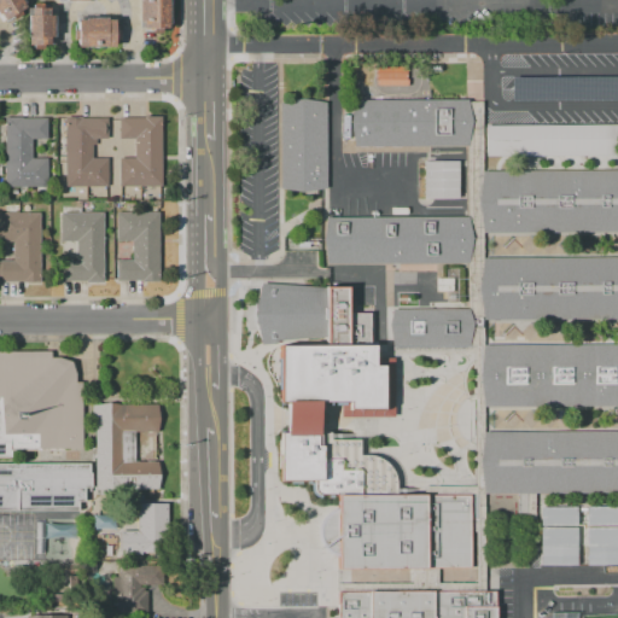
[(0,0),(22,0),(24,3),(23,4),(25,7),(19,11),(22,16),(15,19),(11,16),(3,21),(0,16),(0,0)]
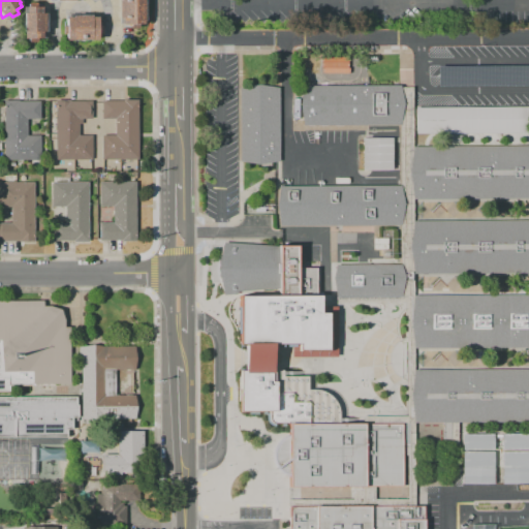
[(121,19),(121,1),(125,1),(125,0),(147,0),(147,26),(141,26),(141,29),(132,29),(132,26),(125,26),(125,19),(121,19)]
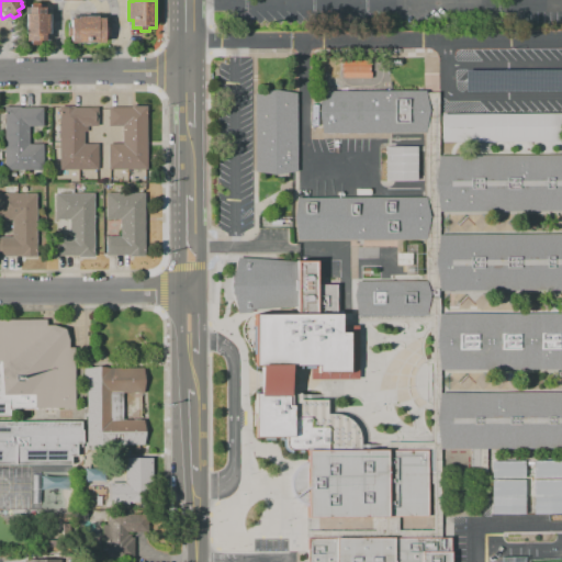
[(24,15),(27,15),(27,8),(29,8),(29,3),(37,3),(37,8),(44,8),(44,7),(49,7),(49,14),(46,14),(46,34),(48,34),(48,42),(37,42),(37,46),(30,46),(30,42),(24,42),(24,15)]
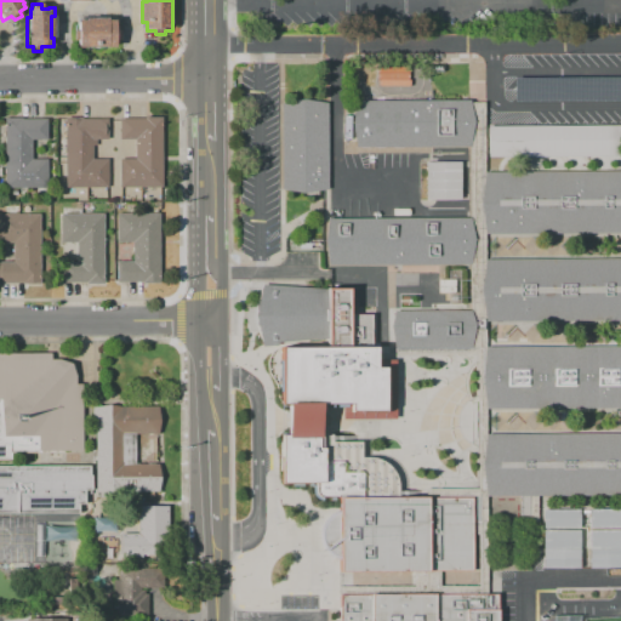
[(115,47),(78,47),(78,40),(73,40),(72,30),(78,30),(78,20),(85,20),(85,16),(107,16),(107,20),(114,20),(114,29),(120,29),(120,40),(115,40),(115,47)]
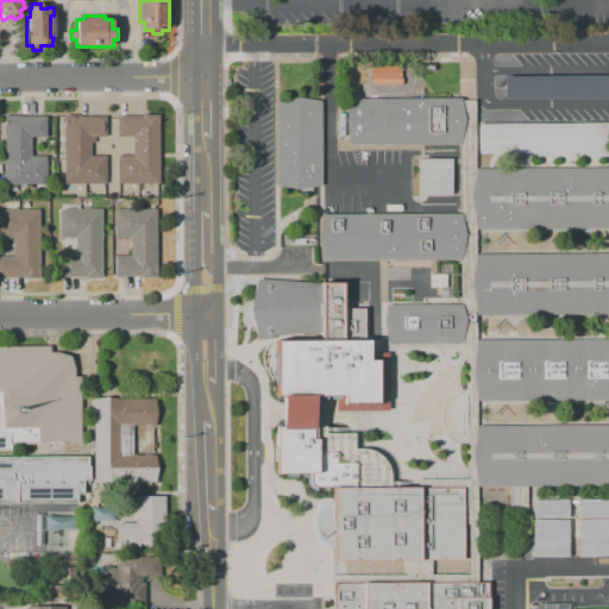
[(608,74),(501,75),(501,99),(608,98),(608,74)]
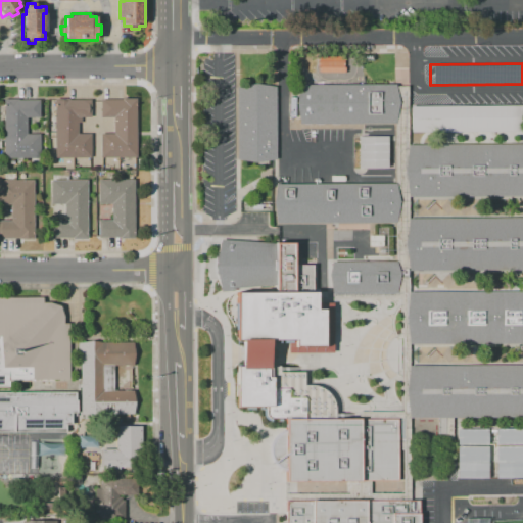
[(522,290),(522,342),(466,343),(409,343),(409,365),(489,365),(522,364),(522,416),(453,417),(453,438),(445,439),(445,436),(438,436),(438,417),(410,417),(410,500),(419,500),(419,522),(286,522),(286,493),(348,492),(348,481),(286,482),(286,469),(283,468),(279,466),(277,464),(275,462),(273,460),(272,456),(271,454),(271,448),(271,445),(272,443),(273,440),(275,437),(277,435),(279,433),(281,431),(283,430),(286,430),(286,420),(268,419),(267,419),(265,416),(265,414),(265,407),(235,407),(235,367),(241,367),(240,340),(236,340),(237,292),(291,292),(291,290),(276,290),(276,286),(221,291),(214,265),(221,239),(275,242),(293,242),(293,265),(312,264),(313,291),(332,291),(329,274),(332,260),(396,259),(396,222),(277,222),(274,201),(277,183),(395,182),(395,123),(299,123),(296,102),(299,84),(395,83),(395,86),(408,86),(408,114),(408,144),(522,143),(522,195),(409,196),(409,218),(522,217),(522,269),(409,269),(409,291),(522,290)]
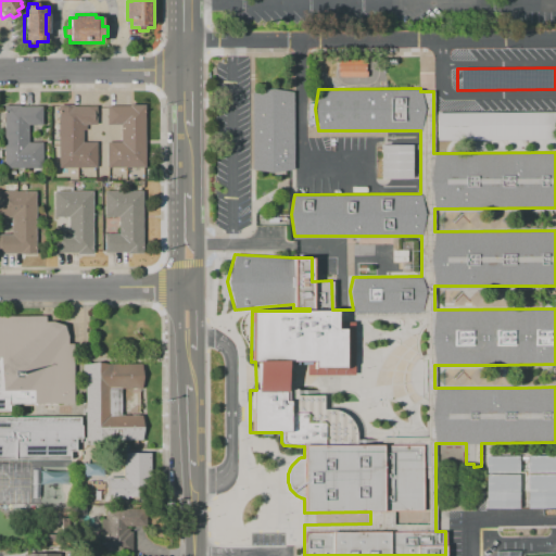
[(252,169),(252,92),(270,88),(293,91),(293,168),(272,173),(252,169)]
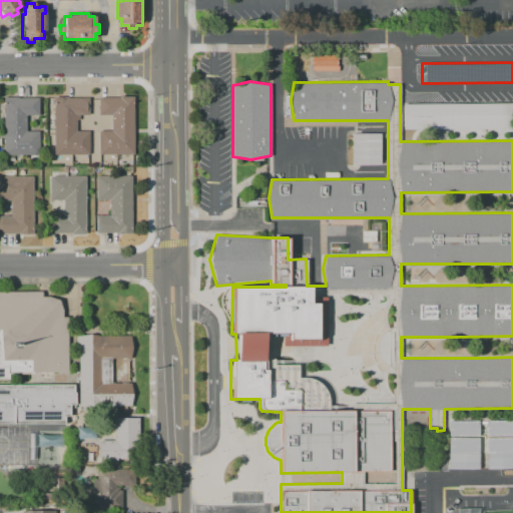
[(98,97),(119,97),(119,96),(133,96),(133,154),(98,154),(98,130),(111,130),(111,115),(98,115),(98,97)]
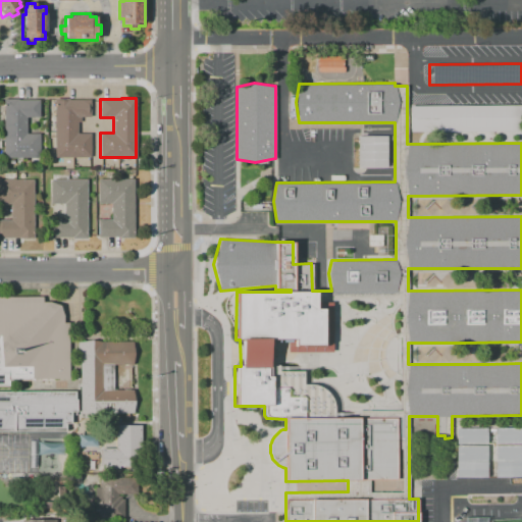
[(3,99),(17,99),(17,100),(39,100),(39,117),(27,117),(27,134),(39,134),(39,157),(3,157),(3,99)]
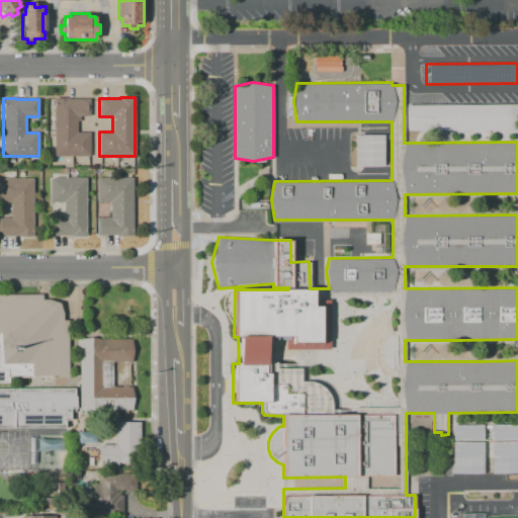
[(54,98),(68,98),(89,98),(89,115),(80,115),(80,121),(76,121),(76,133),(89,133),(90,156),(54,156),(54,98)]
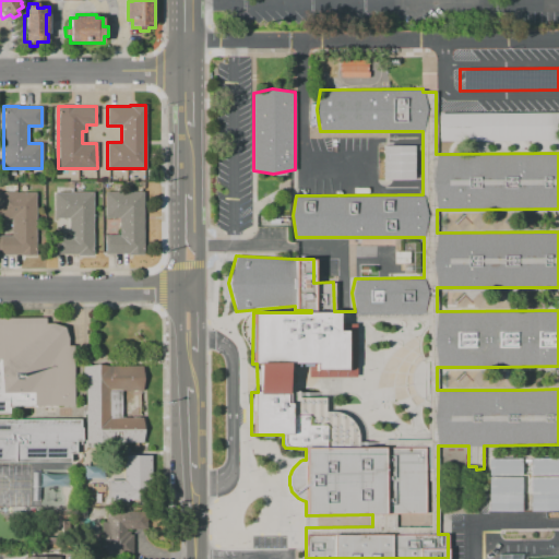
[(439,113),(558,113),(558,141),(439,142),(439,113)]
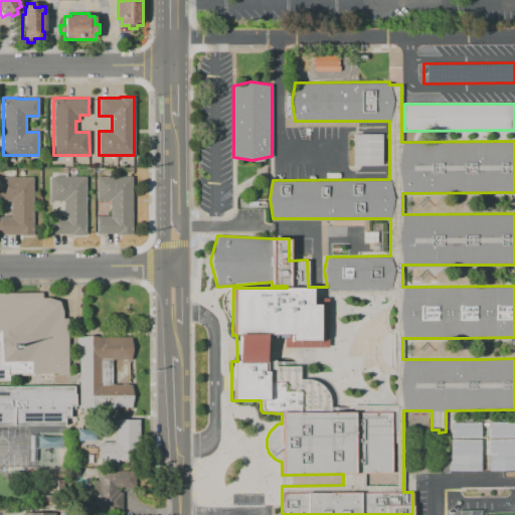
[(353,166),(353,134),(381,134),(381,165),(353,166)]
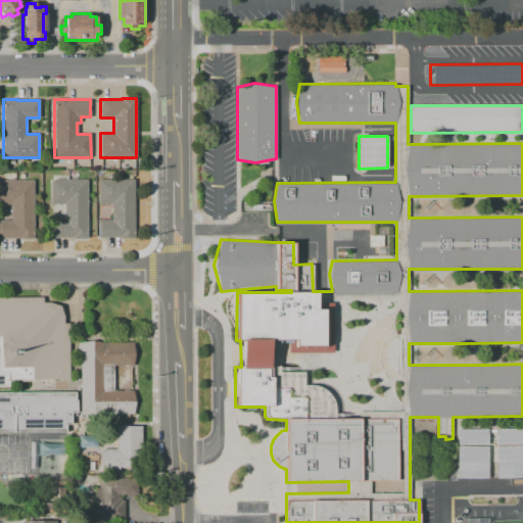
[(95,236),(95,219),(108,218),(108,202),(95,202),(95,178),(131,178),(131,237),(116,237),(116,235),(95,236)]
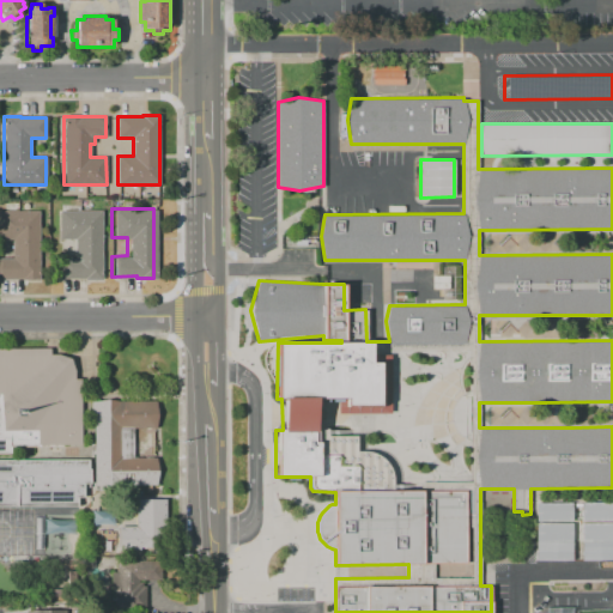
[(60,279),(60,258),(74,258),(74,240),(60,240),(60,211),(102,210),(102,279),(85,279),(85,278),(60,279)]
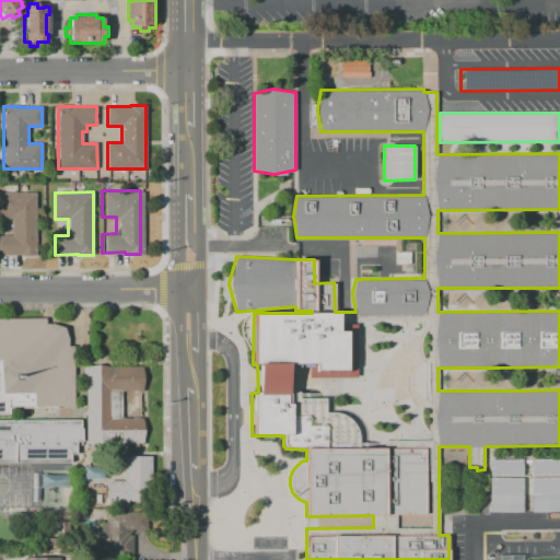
[(0,254),(0,235),(11,235),(11,218),(0,218),(0,193),(35,193),(36,256),(20,256),(20,254),(0,254)]
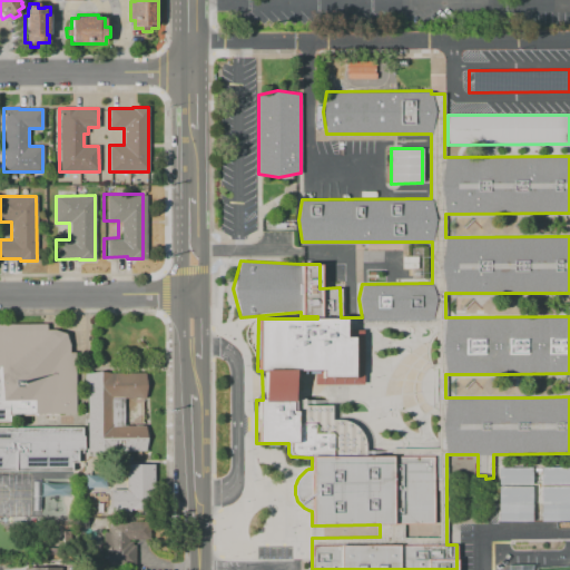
[(406,269),(406,258),(420,257),(420,269),(406,269)]
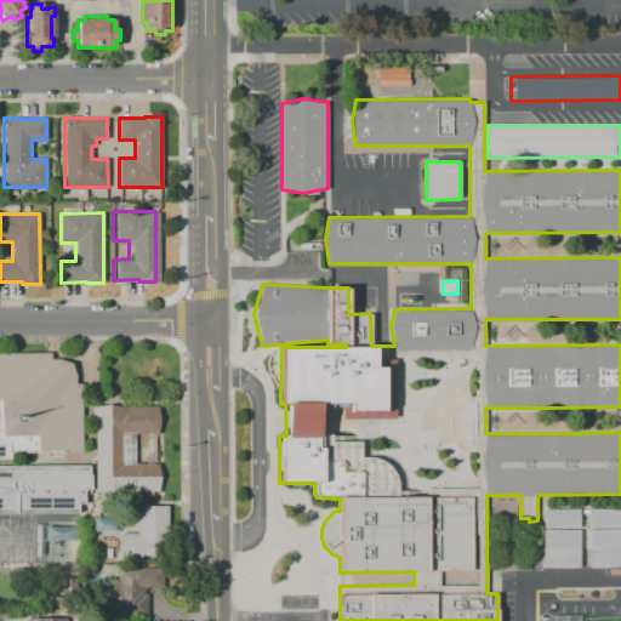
[(81,450),(40,450),(40,453),(10,453),(10,459),(0,459),(0,352),(50,352),(50,359),(58,359),(73,363),(77,376),(75,383),(81,383),(81,450)]
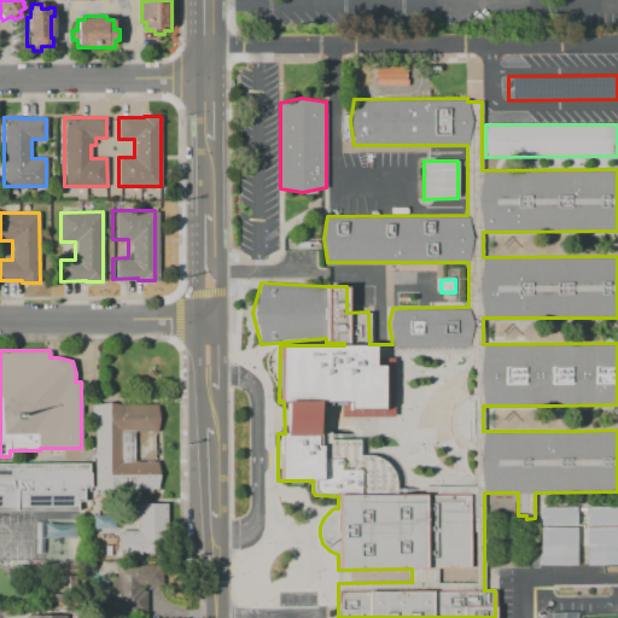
[(95,489),(94,415),(92,415),(92,403),(157,403),(158,433),(122,433),(122,450),(135,450),(135,460),(157,460),(157,488),(95,489)]
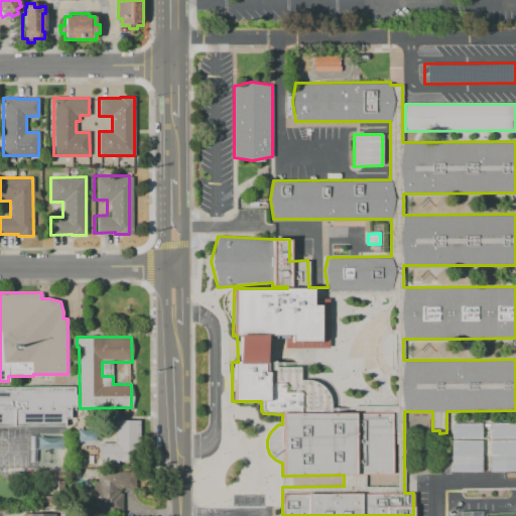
[(0,388),(77,388),(77,397),(79,397),(79,408),(73,408),(73,420),(68,420),(68,428),(0,428),(0,388)]
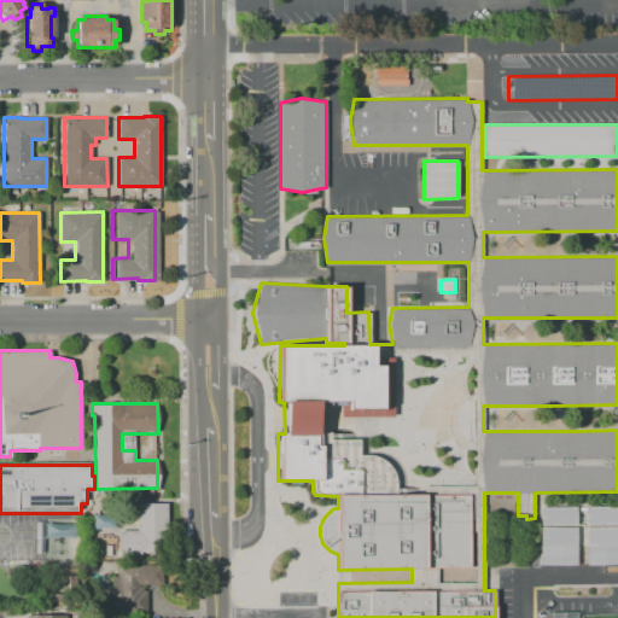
[(121,554),(121,530),(136,530),(136,503),(168,502),(168,551),(141,552),(141,554),(121,554)]
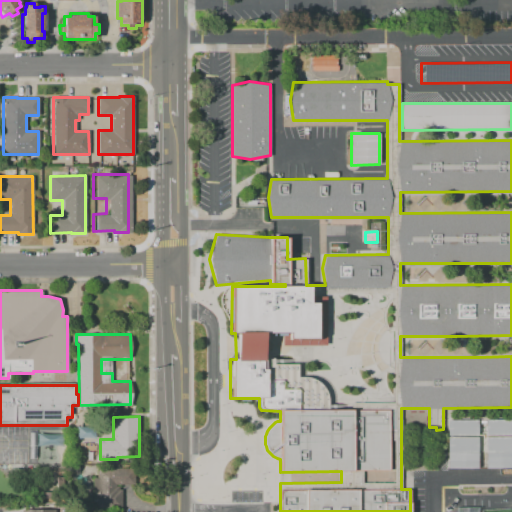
[(447,435),(447,420),(477,419),(477,435),(447,435)]
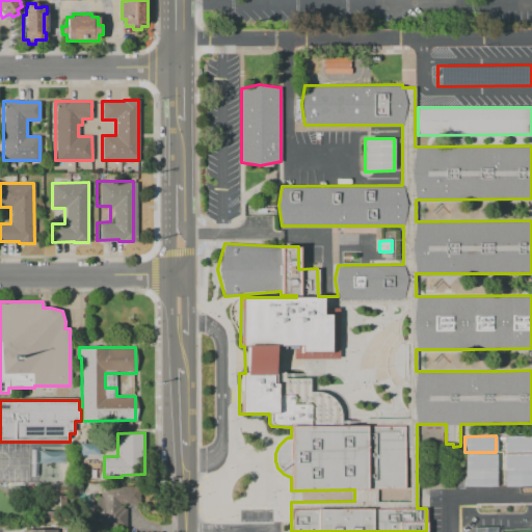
[(531,452),(504,452),(504,436),(531,435),(531,452)]
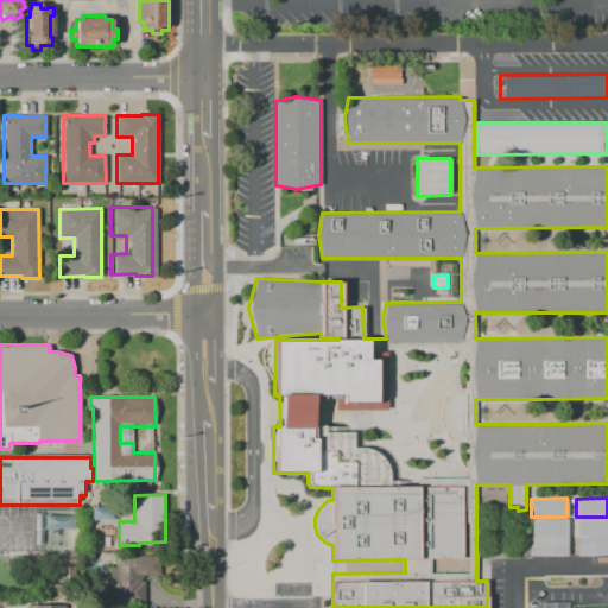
[(532,557),(531,518),(567,518),(567,537),(568,557),(532,557)]
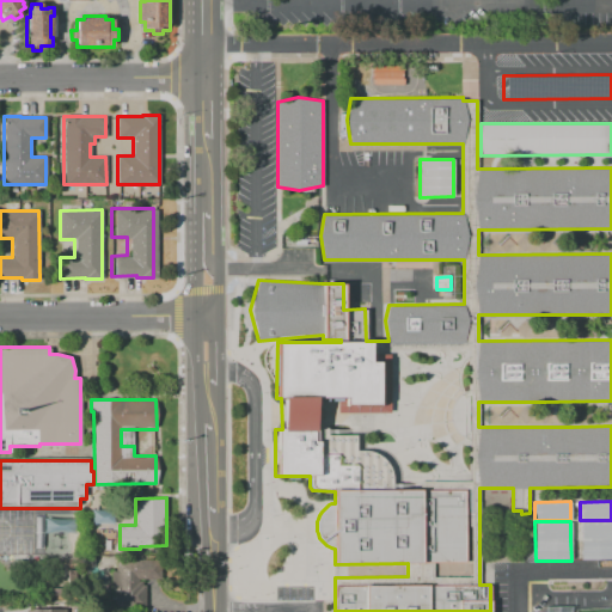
[(611,561),(581,562),(580,522),(611,522),(611,561)]
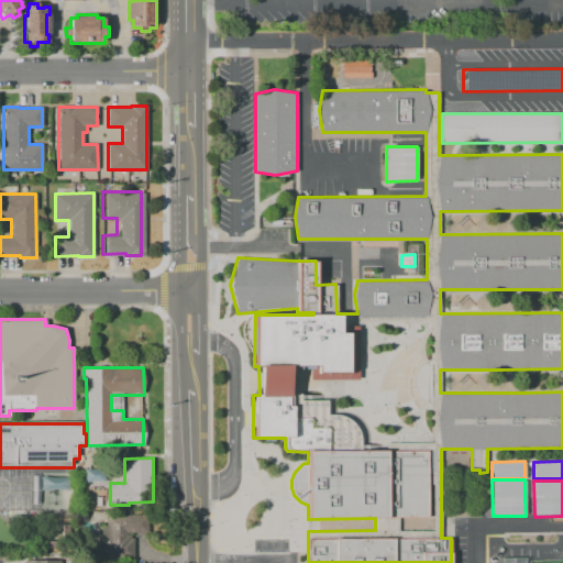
[(106,560),(105,548),(100,548),(100,526),(105,526),(105,516),(145,515),(146,532),(125,532),(125,534),(129,534),(129,539),(132,539),(132,559),(106,560)]
